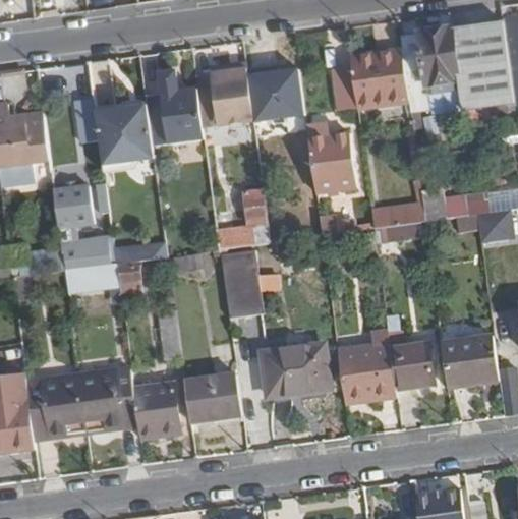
[(0,10),(25,5),(24,0),(0,0),(0,10)]
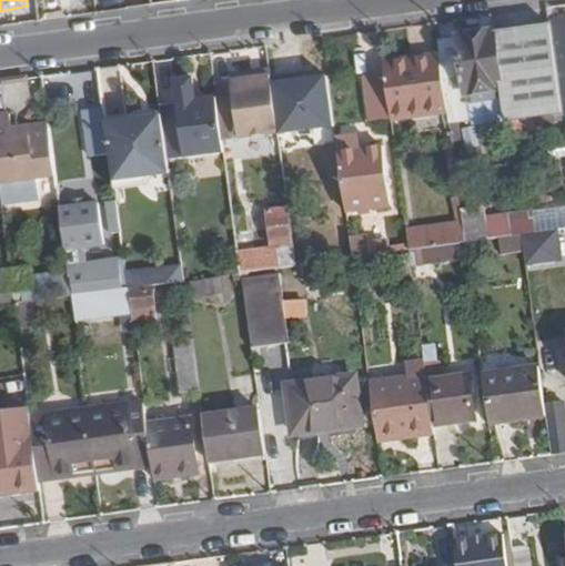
[(564,22),(548,26),(560,111),(560,112),(564,111),(564,22)]
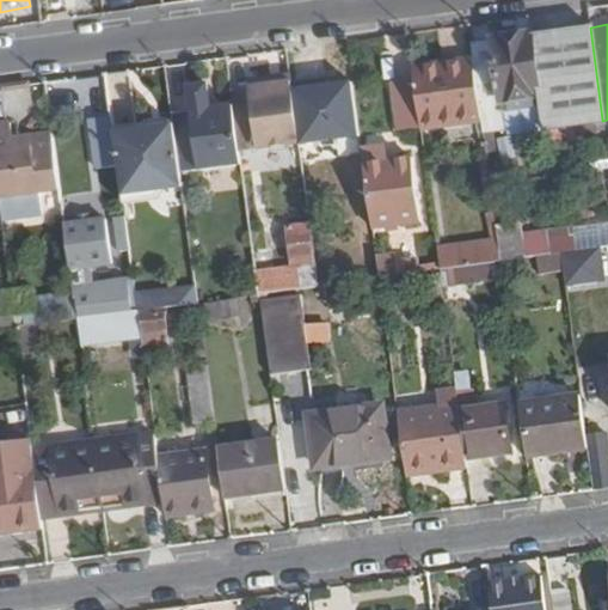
[(536,93),(541,128),(602,120),(590,28),(529,36),(536,93)]
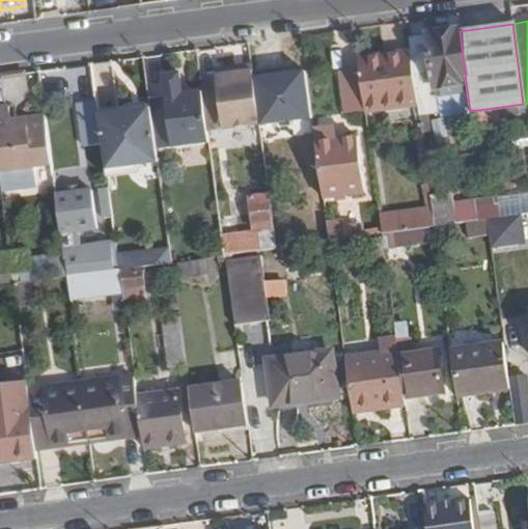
[(460,31),(406,38),(408,49),(413,88),(415,104),(416,114),(426,113),(438,111),(439,115),(470,111),(466,81),(460,31)]
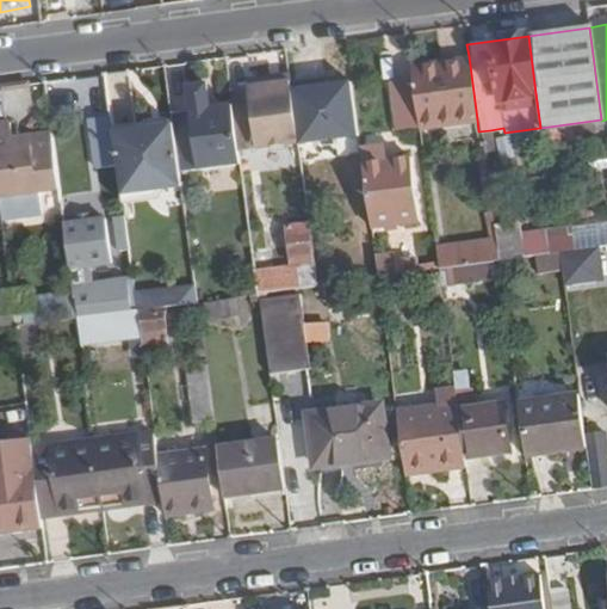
[(412,82),(417,127),(477,120),(475,102),(469,56),(409,65),(412,82)]
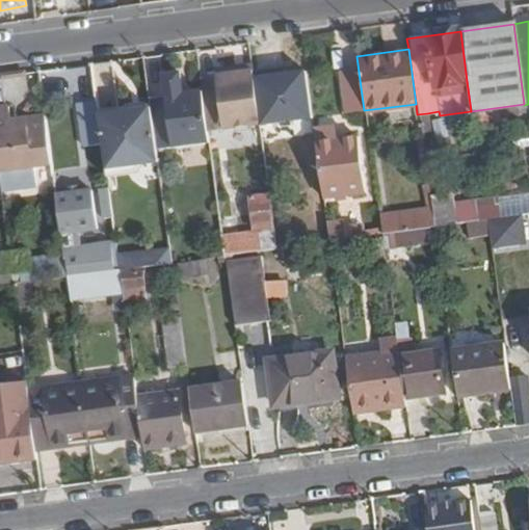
[(252,71),(200,78),(207,129),(259,123),(252,71)]
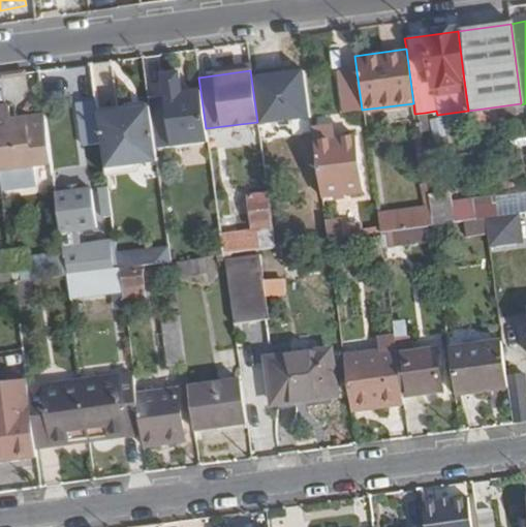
[(295,70),(258,74),(261,101),(276,99),(275,89),(297,86),(295,70)]
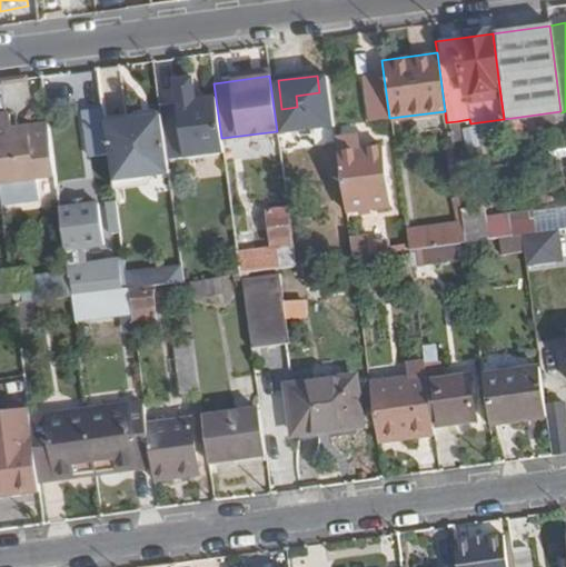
[(370,121),(389,118),(384,77),(365,80),(370,121)]
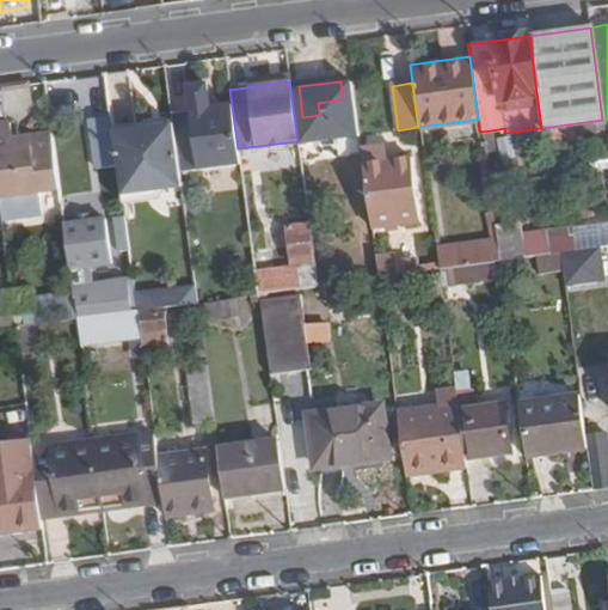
[(94,159),(115,157),(111,133),(110,126),(108,103),(87,105),(94,159)]
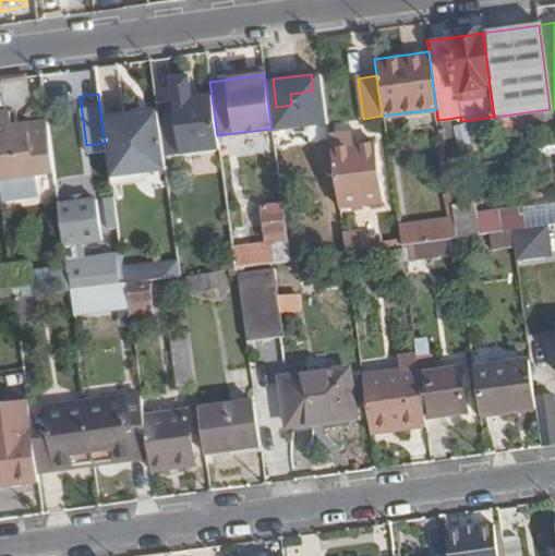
[(205,101),(186,104),(195,162),(214,160),(205,101)]
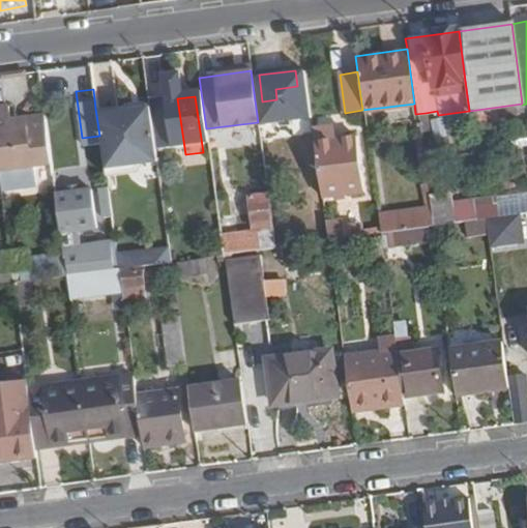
[(121,111),(96,115),(99,136),(103,158),(132,154),(141,164),(142,167),(156,165),(148,101),(120,106),(121,111)]
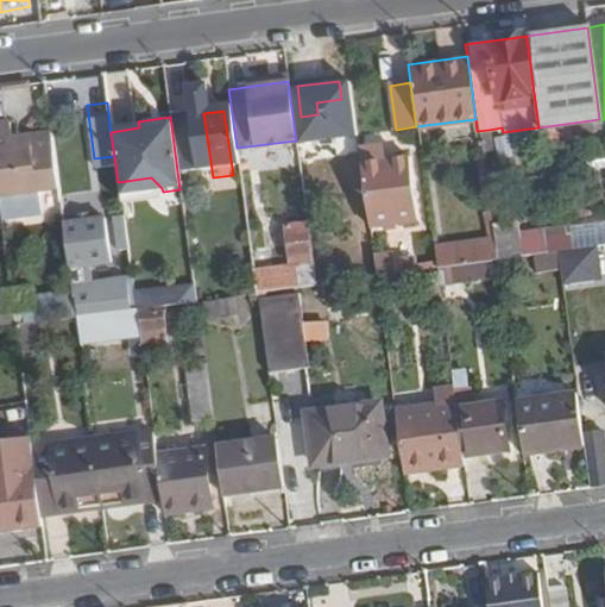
[(0,229),(41,223),(37,191),(56,187),(49,129),(19,132),(20,143),(11,145),(7,120),(0,120),(0,229)]
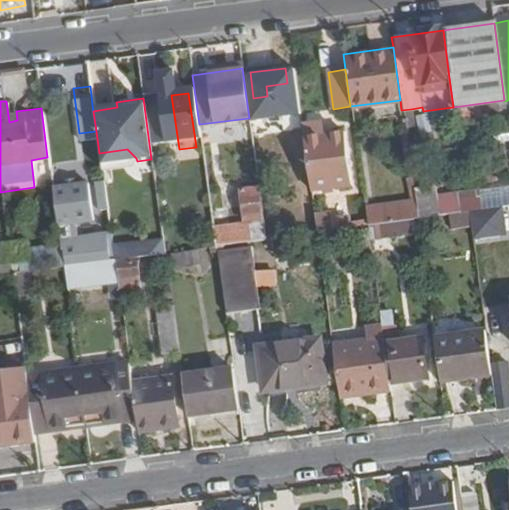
[(117,107),(116,102),(92,105),(93,111),(117,107)]
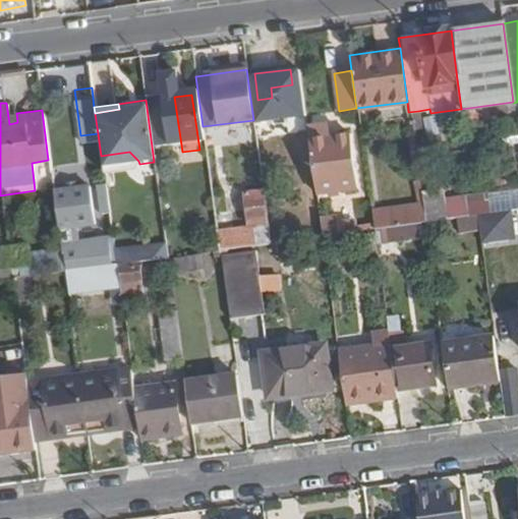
[(418,111),(408,112),(410,129),(420,128),(418,111)]
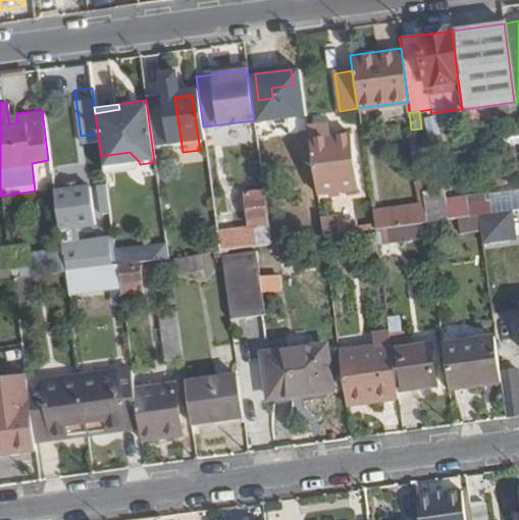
[(307,136),(315,194),(355,189),(348,136),(326,139),(325,133),(307,136)]
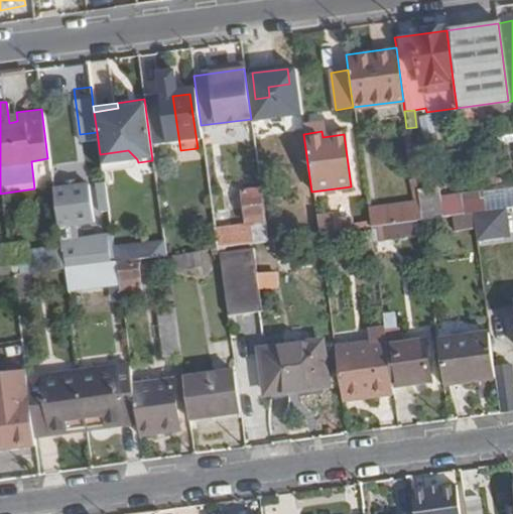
[(407,132),(401,133),(404,160),(410,159),(407,132)]
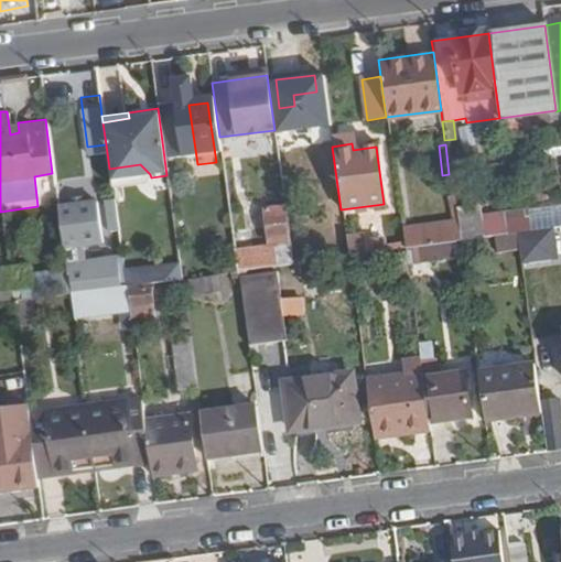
[(150,174),(140,164),(109,169),(110,180),(150,174)]
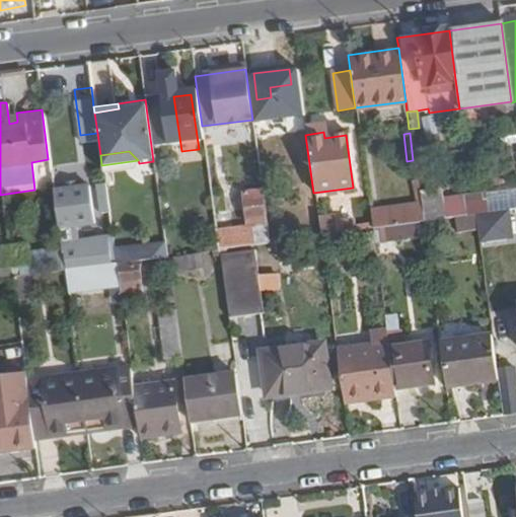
[(62,178),(63,188),(76,186),(75,176),(62,178)]
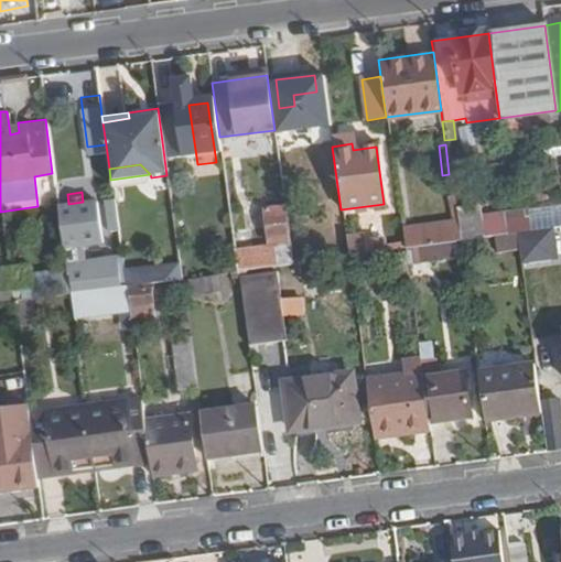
[(106,231),(109,230),(117,229),(112,197),(101,200),(106,231)]
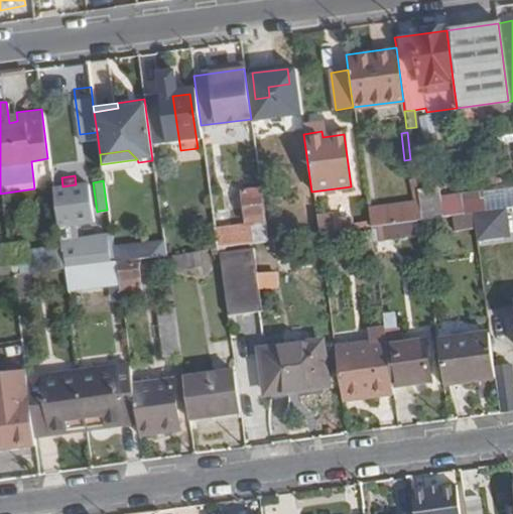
[(52,187),(59,238),(71,236),(70,226),(92,223),(86,183),(76,184),(62,186),(52,187)]
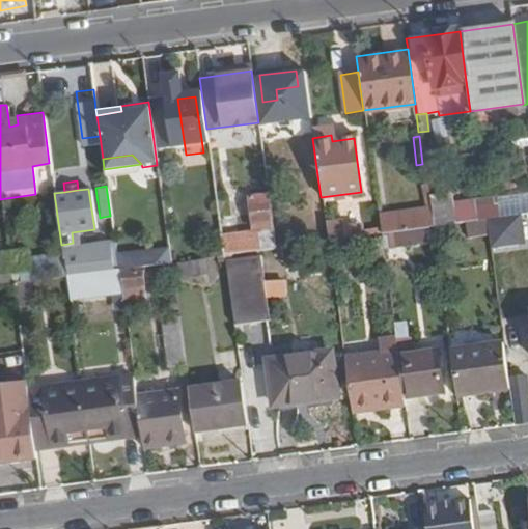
[(527,189),(452,200),(455,221),(464,220),(485,218),(519,213),(527,211),(527,189)]
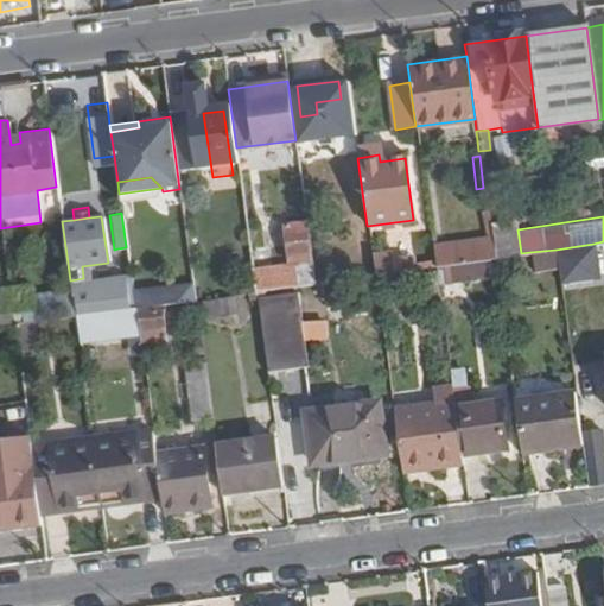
[(490,234),(494,258),(516,254),(521,253),(517,229),(516,220),(489,223),(490,234)]
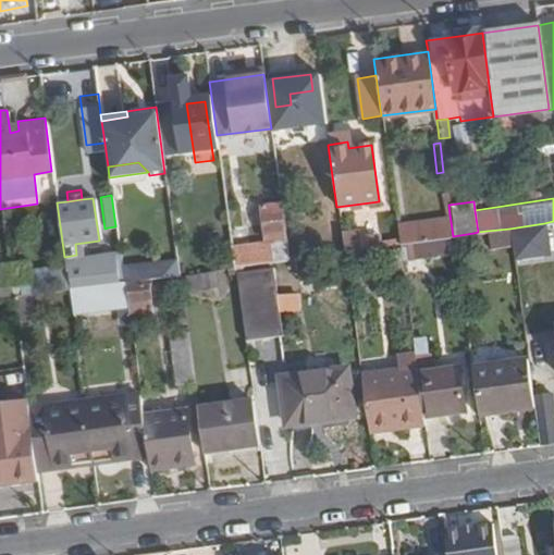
[(229,225),(231,245),(243,243),(268,241),(286,238),(282,202),(259,205),(260,221),(229,225)]
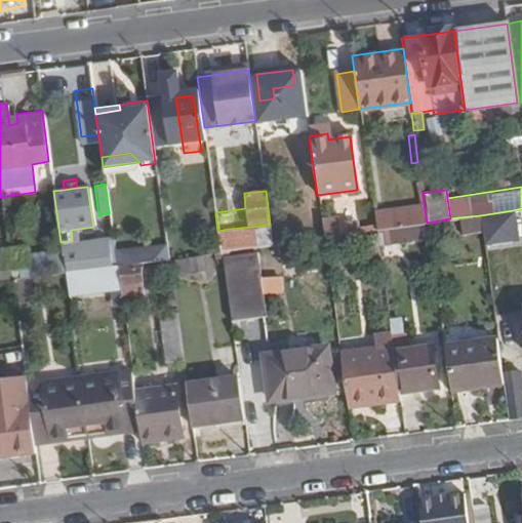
[(304,200),(289,202),(293,231),(308,229),(304,200)]
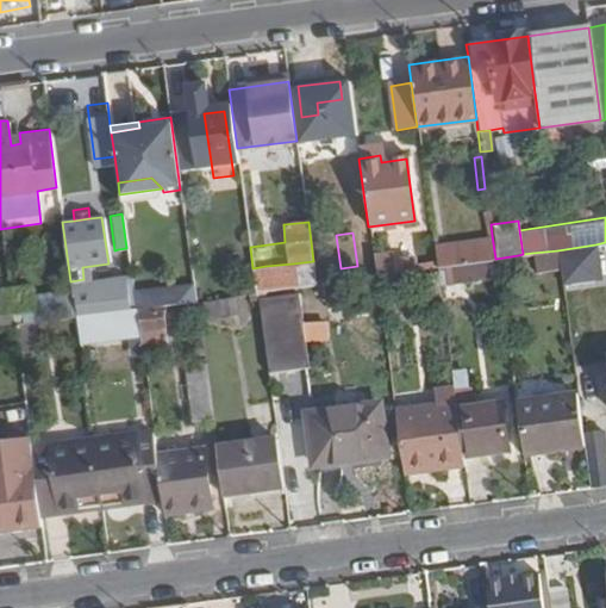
[(436,260),(437,266),(495,259),(492,235),(433,243),(436,260)]
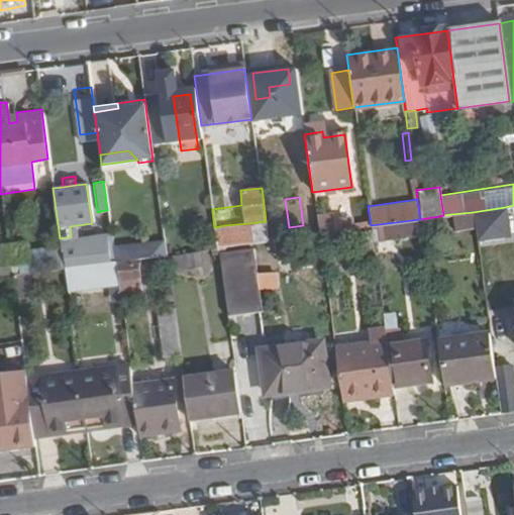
[(505,207),(473,212),(475,227),(476,236),(477,239),(509,235),(505,207)]
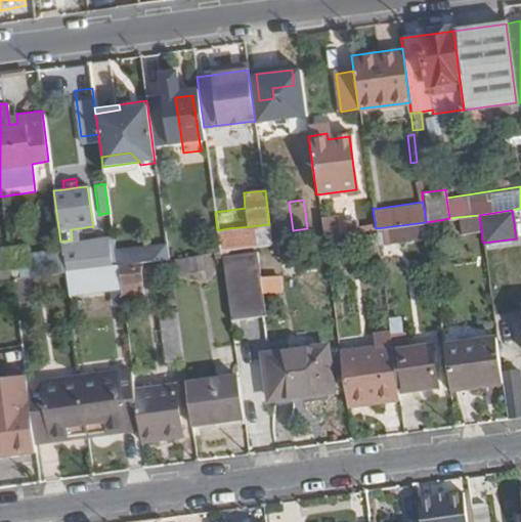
[(112,237),(109,213),(101,214),(103,226),(105,238),(99,240),(100,249),(107,248),(111,265),(116,264),(114,249),(112,237)]
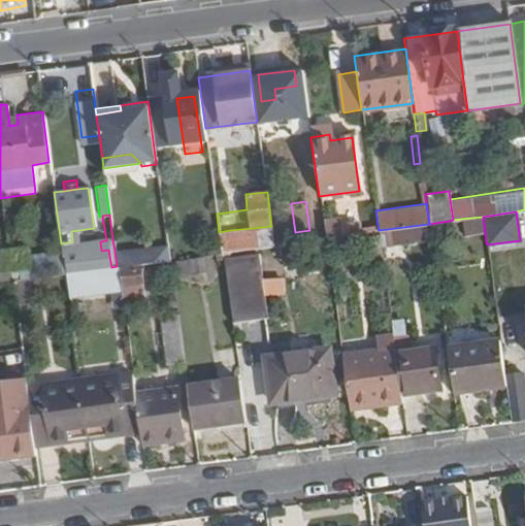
[(464,235),(485,232),(483,217),(461,219),(464,235)]
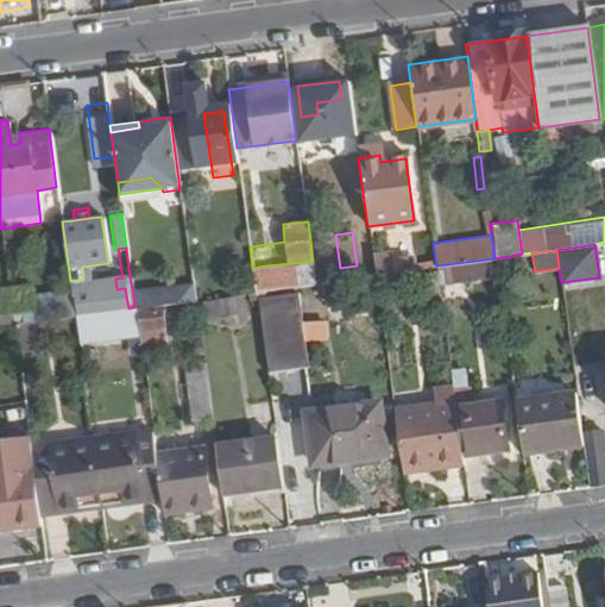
[(375,254),(377,274),(391,271),(389,258),(388,252),(375,254)]
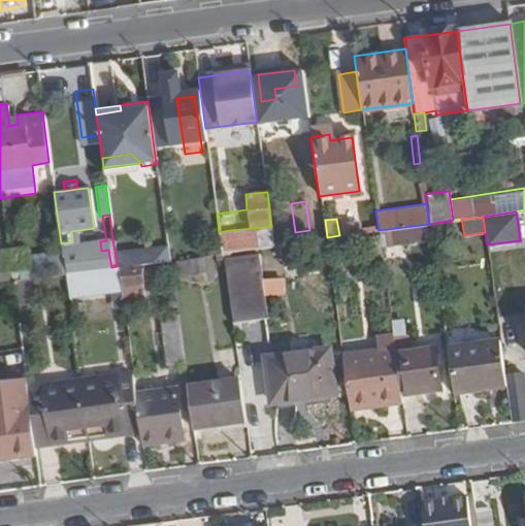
[(359,221),(337,224),(339,235),(379,230),(378,225),(359,228),(359,221)]
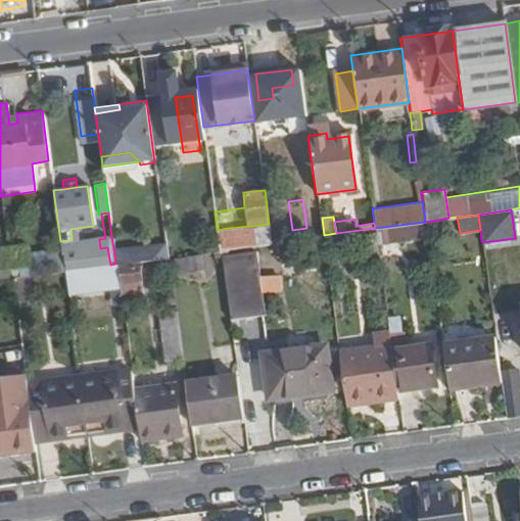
[(425,222),(426,229),(445,226),(444,219),(425,222)]
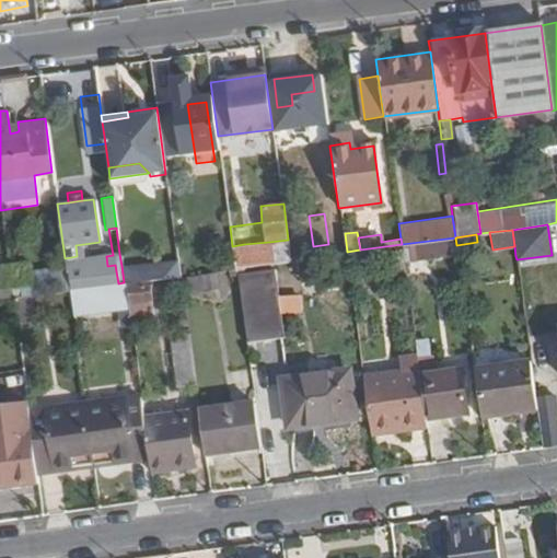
[(455,237),(402,244),(404,262),(457,255),(456,245),(455,237)]
